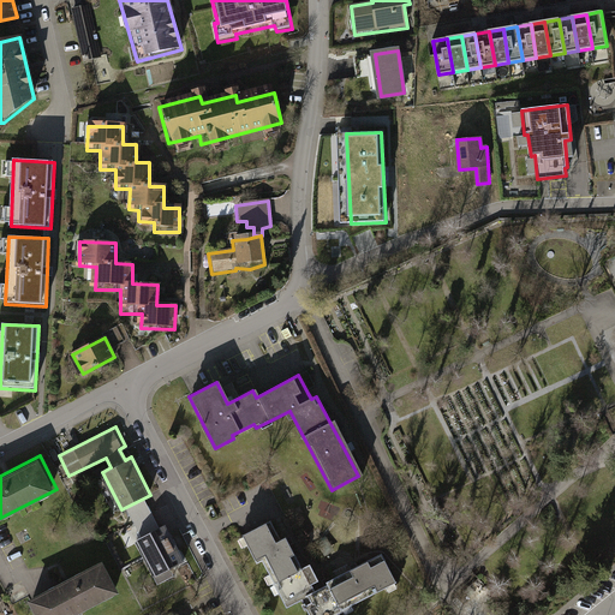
[(270,517),(244,532),(269,578),(296,562),(270,517)]
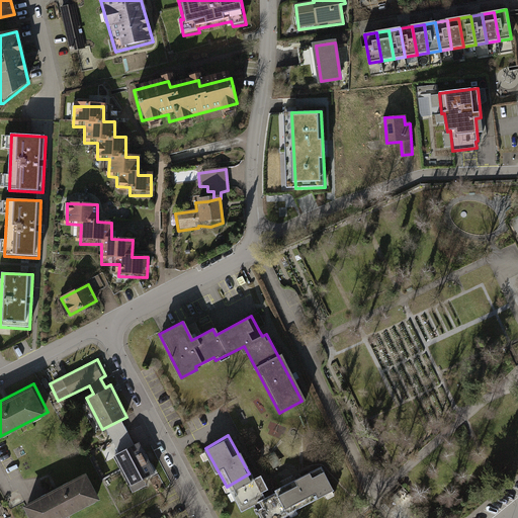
[(139,442),(117,452),(132,481),(153,469),(139,442)]
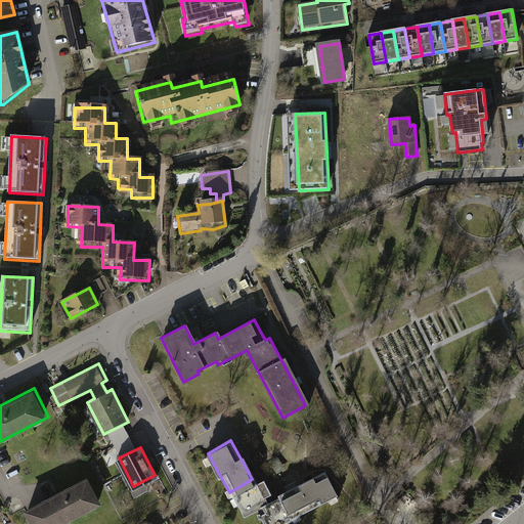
[(337,493),(323,469),(280,491),(295,517),(337,493)]
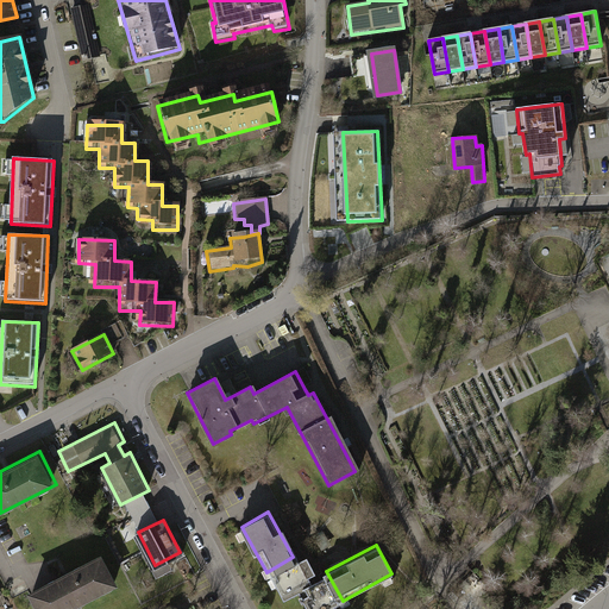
[(313,562),(308,551),(293,557),(280,565),(302,608),(314,602),(318,608),(345,608),(346,608),(343,601),(326,571),(319,558),(313,562)]
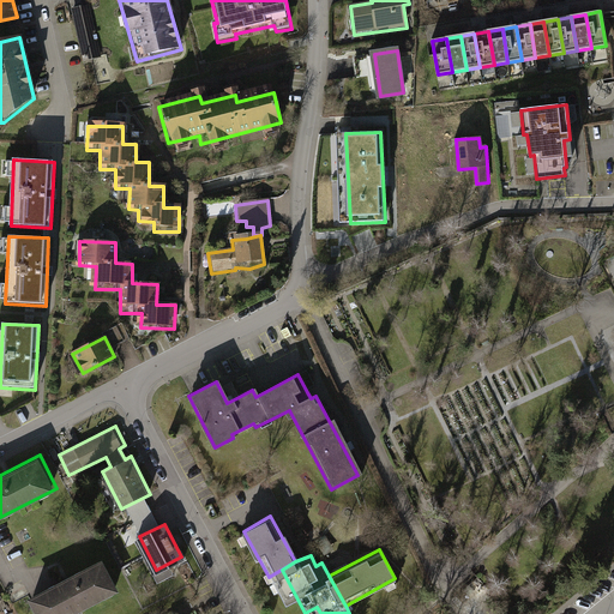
[(100,561),(26,597),(34,613),(74,613),(115,594),(100,561)]
